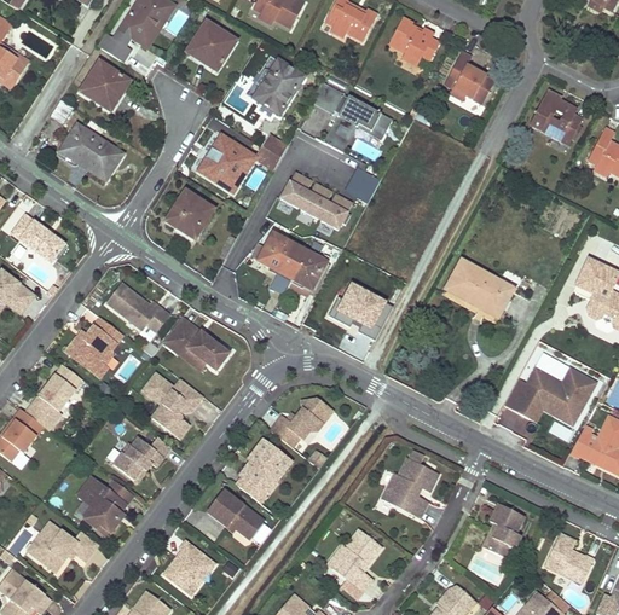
[(140,41),(168,0),(137,0),(120,28),(140,41)]
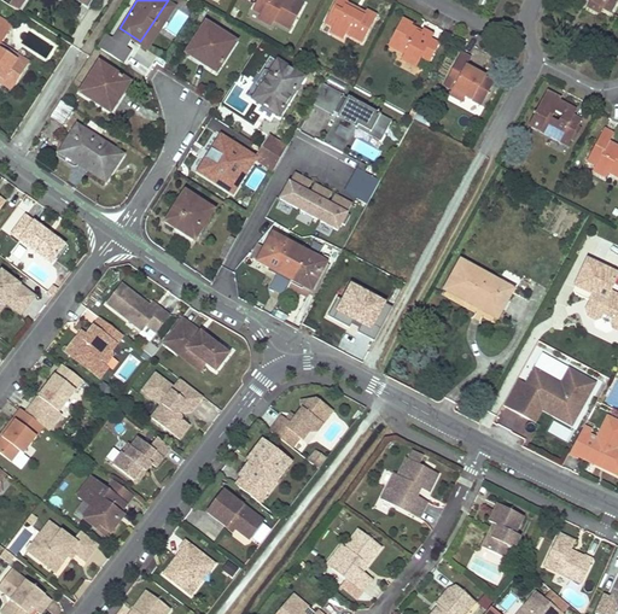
[(147,45),(173,4),(168,0),(140,41),(147,45)]
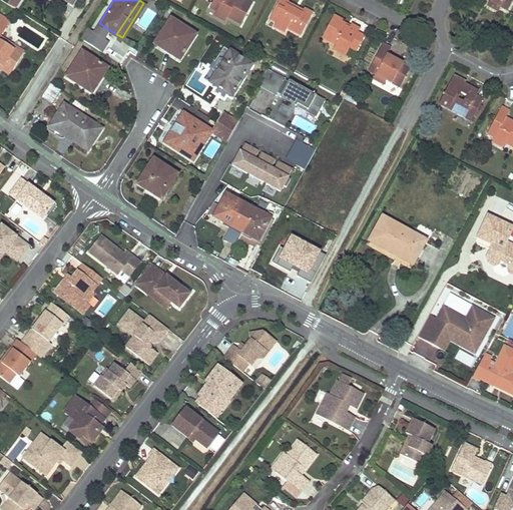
[(220,2),(217,0),(212,0),(209,5),(217,9),(220,2)]
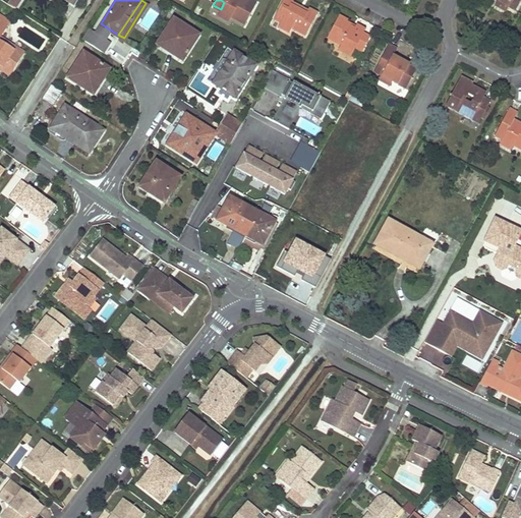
[(221,0),(224,2),(221,9),(218,14),(229,19),(231,15),(245,22),(255,0),(221,0)]
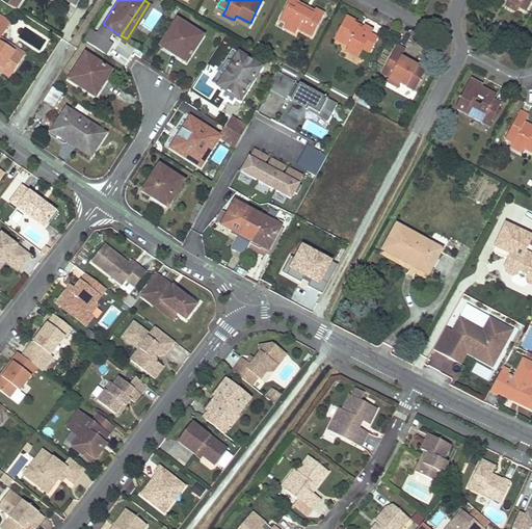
[(287,0),(283,8),(291,12),(287,21),(285,25),(296,31),(298,26),(312,33),(324,11),(315,6),(314,8),(298,0),(287,0)]
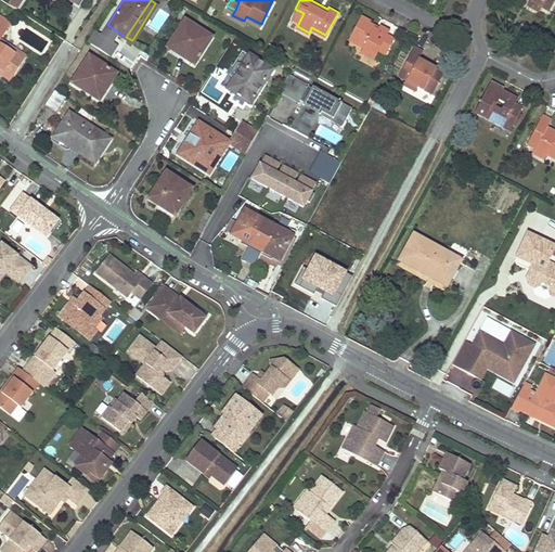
[(528,0),(527,3),(539,9),(541,4),(549,9),(553,0),(528,0)]
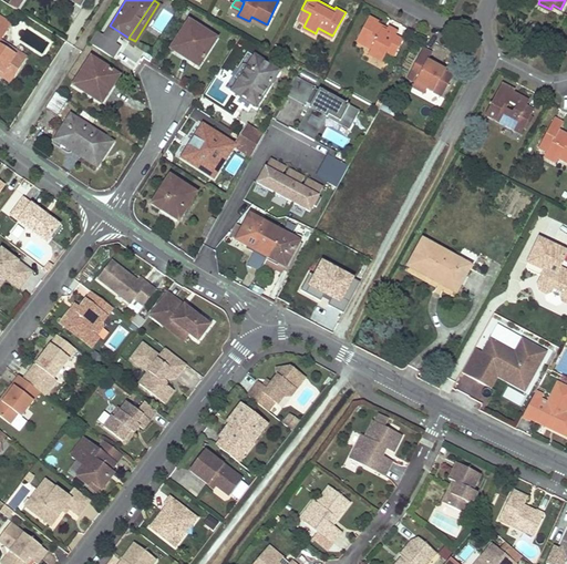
[(310,13),(301,9),(298,18),(306,22),(310,13)]
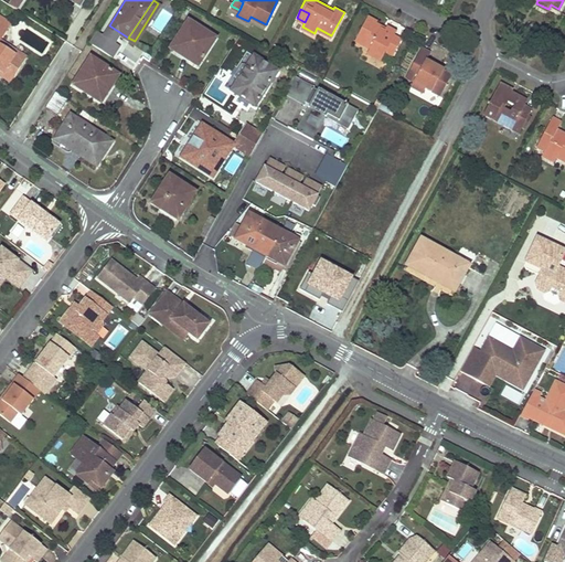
[(0,32),(9,20),(0,14),(0,72),(10,78),(22,56),(0,42),(0,32)]
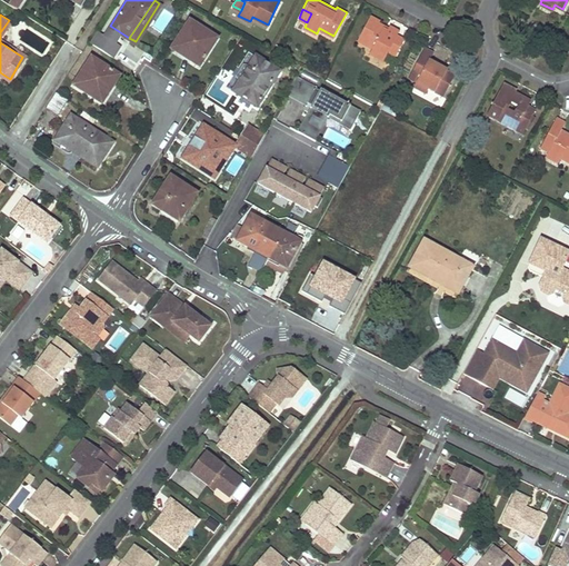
[(379,20),(370,15),(358,38),(373,46),(370,51),(383,58),(388,50),(396,53),(405,37),(397,33),(399,29),(390,23),(389,25),(387,29),(378,23),(379,20)]
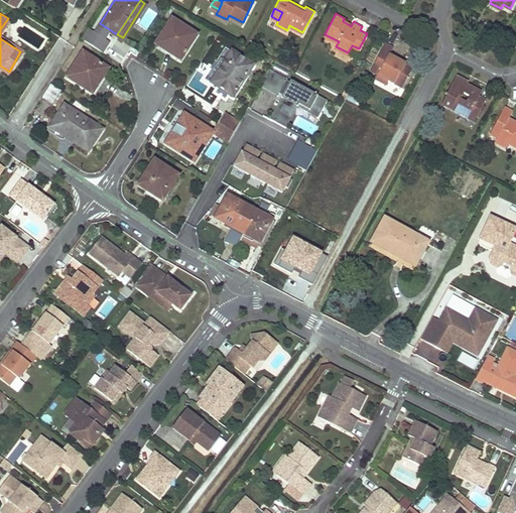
[(180,57),(197,33),(171,17),(159,36),(168,42),(175,46),(172,51),(180,57)]
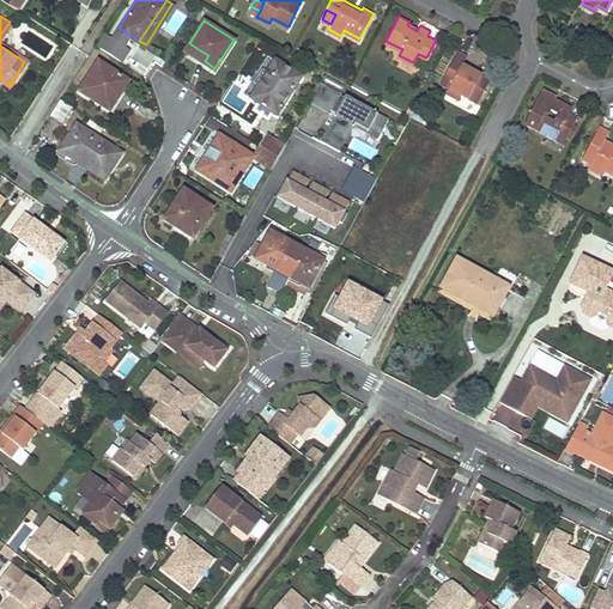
[(26,58),(0,41),(0,46),(24,61),(26,58)]
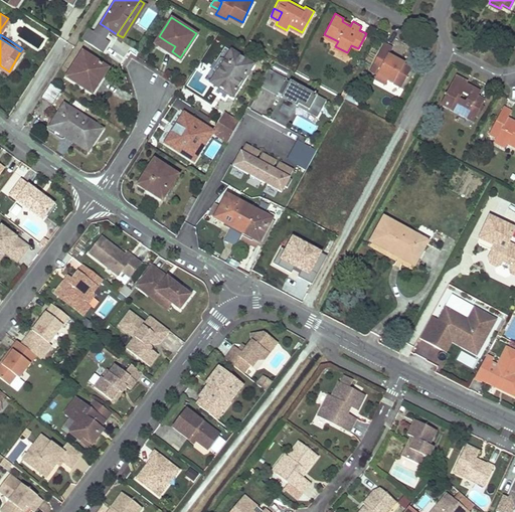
[(388,53),(391,45),(384,41),(373,60),(381,64),(376,71),(374,76),(385,82),(388,78),(401,84),(412,63),(404,59),(403,61),(388,53)]
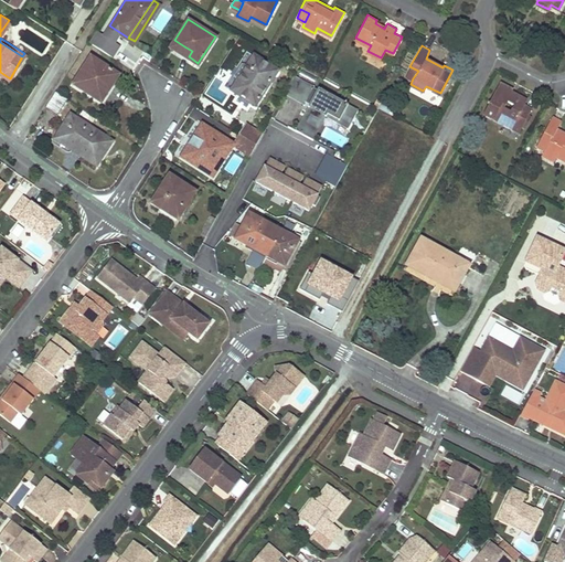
[(192,51),(184,46),(181,52),(189,56),(192,51)]
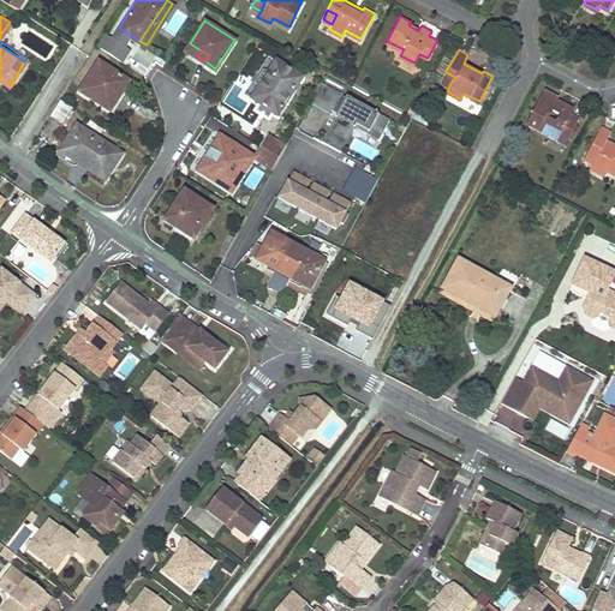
[(278,112),(303,73),(276,57),(252,96),(278,112)]
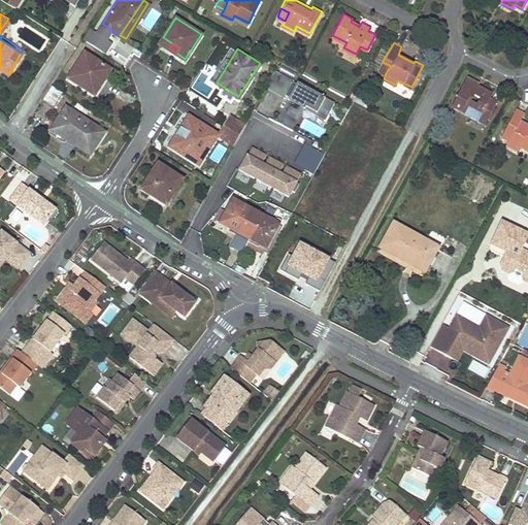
[(104,77),(110,67),(85,52),(69,76),(89,90),(94,80),(99,73),(104,77)]
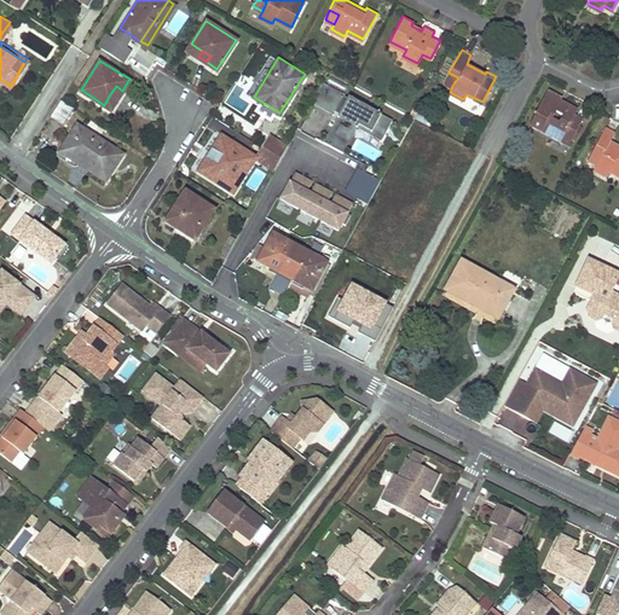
[(458,77),(449,73),(445,82),(452,86),(458,77)]
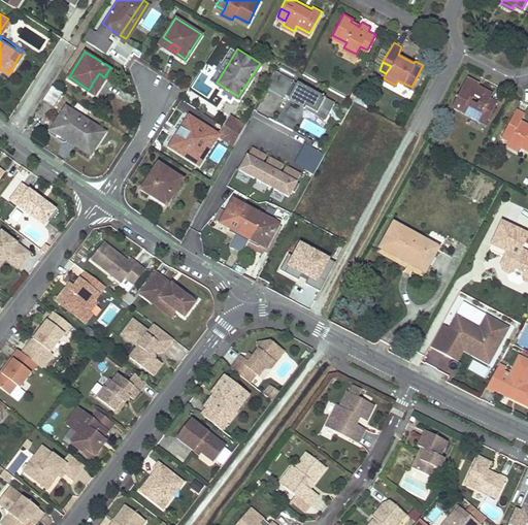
[(276,120),(293,128),(304,107),(326,119),(336,100),(275,68),(265,86),(289,98),(276,120)]
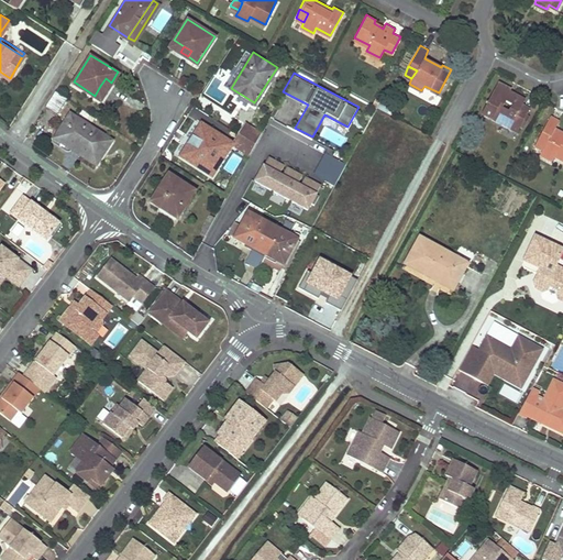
[(107,89),(111,83),(106,78),(100,86),(107,89)]
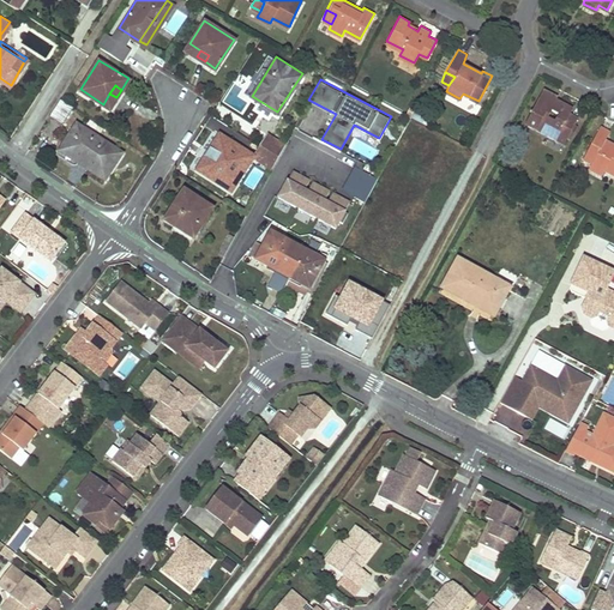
[(557,95),(543,88),(525,121),(557,138),(560,132),(567,136),(577,116),(570,112),(572,107),(555,97),(557,95)]
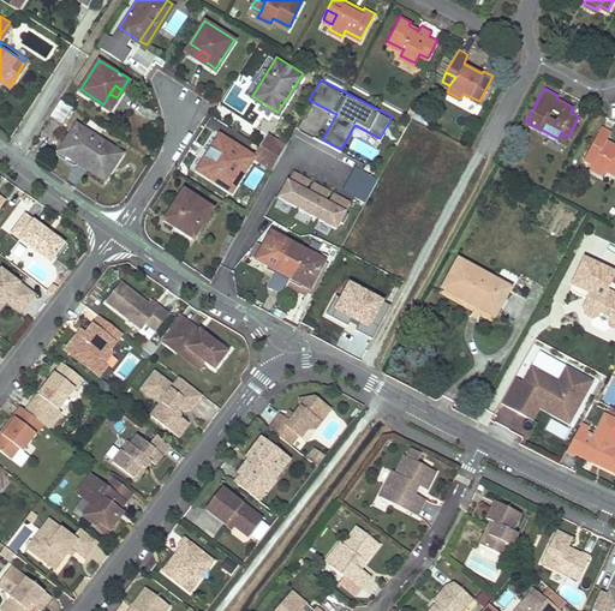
[(61,121),(72,105),(60,97),(48,114),(61,121)]
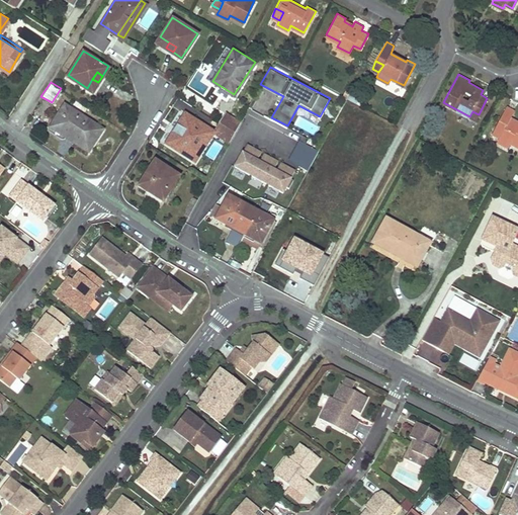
[(267,110),(276,97),(264,89),(255,103),(267,110)]
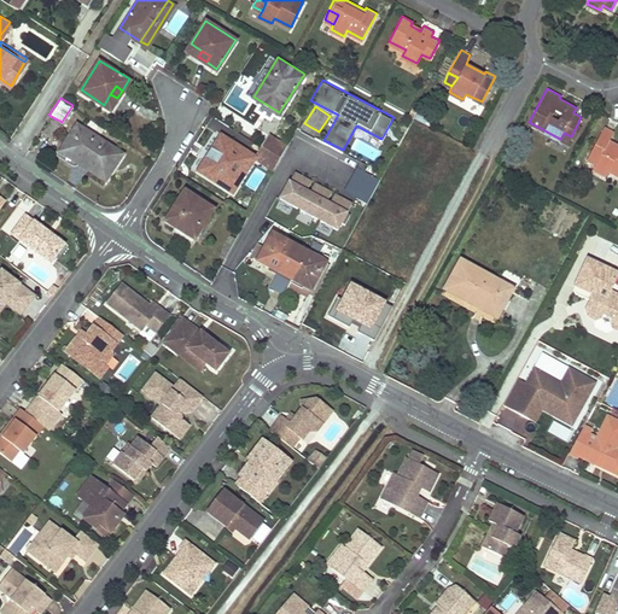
[(108,174),(122,151),(77,123),(63,145),(108,174)]
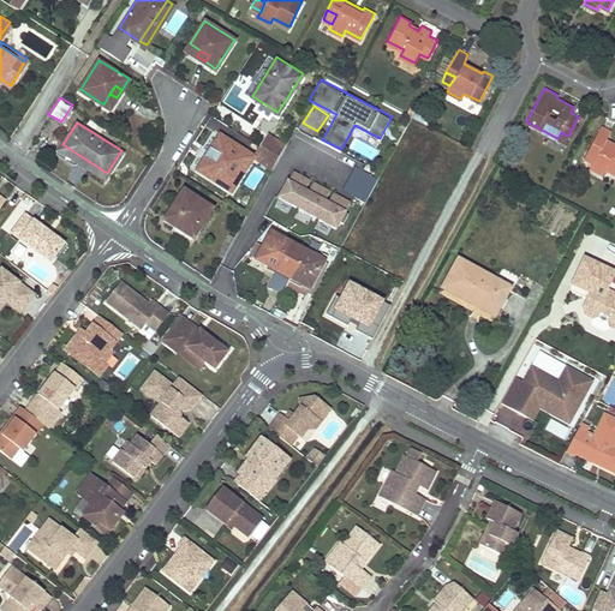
[(610,130),(601,125),(589,149),(597,153),(592,162),(590,166),(602,173),(605,168),(614,172),(614,143),(607,138),(610,130)]
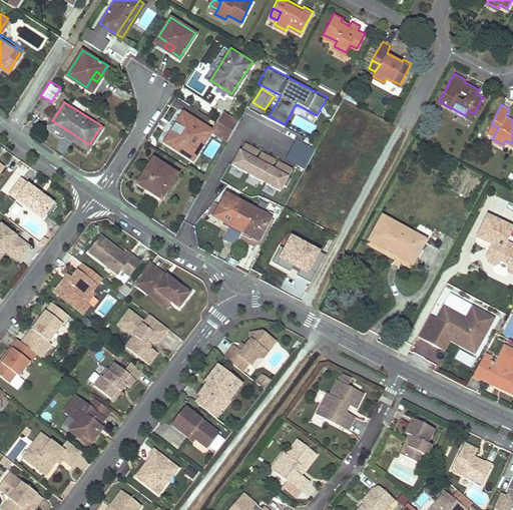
[(232,129),(238,117),(223,109),(217,119),(232,129)]
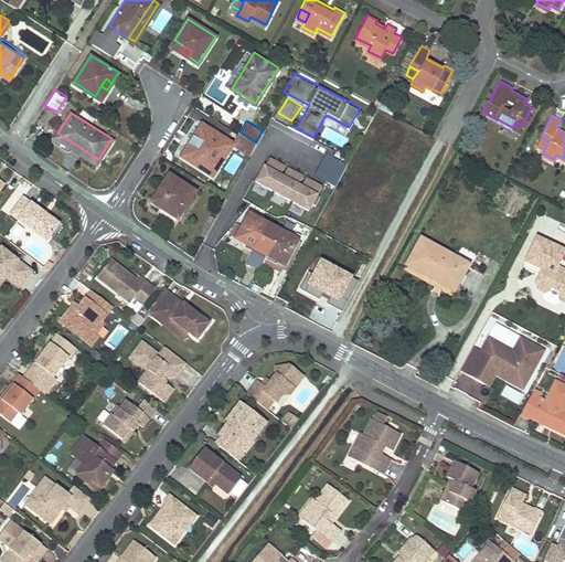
[(222,135),(202,122),(181,154),(213,173),(233,142),(233,141),(222,135)]
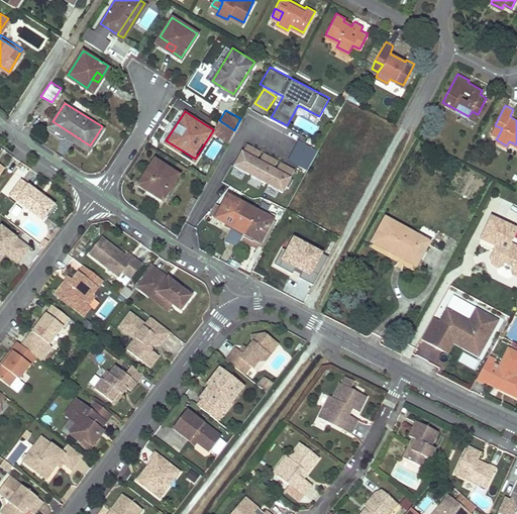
[(475,119),(478,114),(472,111),(469,116),(475,119)]
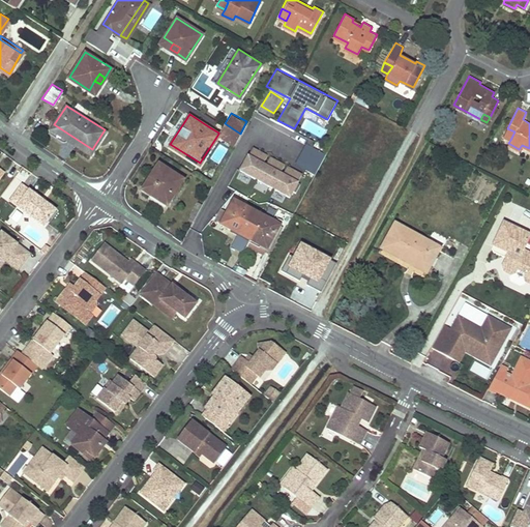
[(225,123),(213,117),(208,126),(218,133),(225,123)]
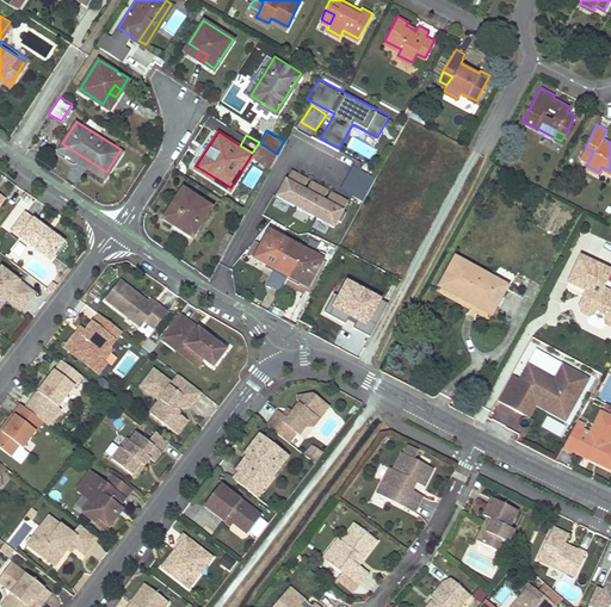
[(270,167),(277,154),(259,142),(252,153),(252,154),(270,167)]
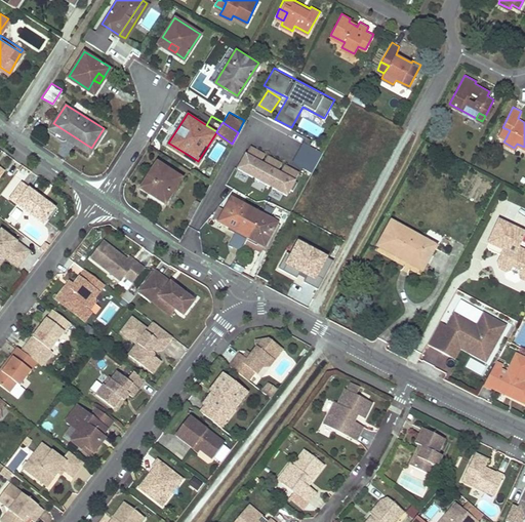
[(91,148),(53,123),(51,126),(88,152),(91,148)]
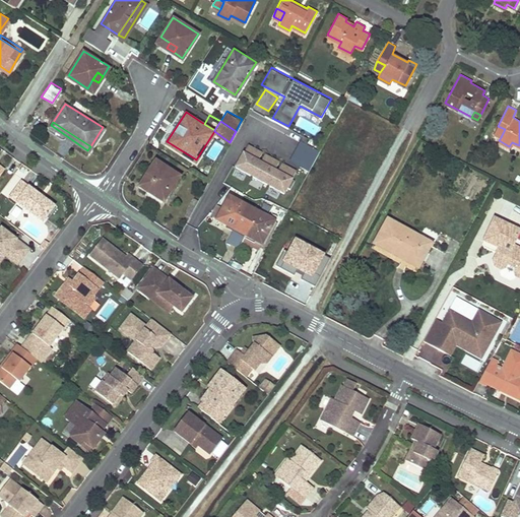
[(505,129),(498,126),(494,133),(501,137),(505,129)]
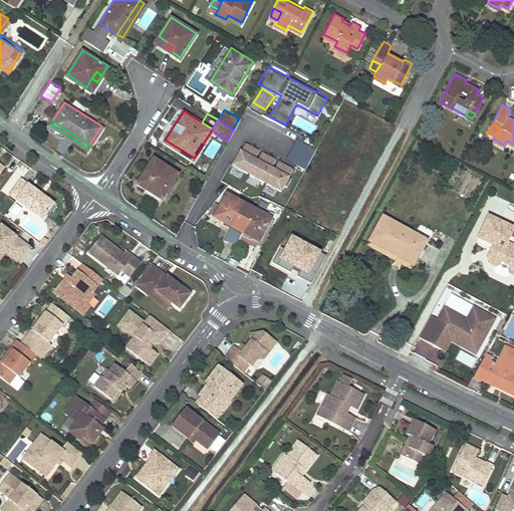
[(244,142),(233,164),(280,189),(283,184),(286,185),(291,177),(288,176),(292,168),(244,142)]
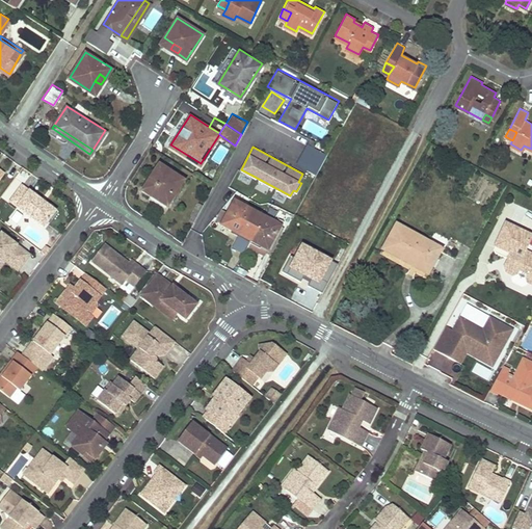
[(319,149),(309,168),(316,173),(327,153),(319,149)]
